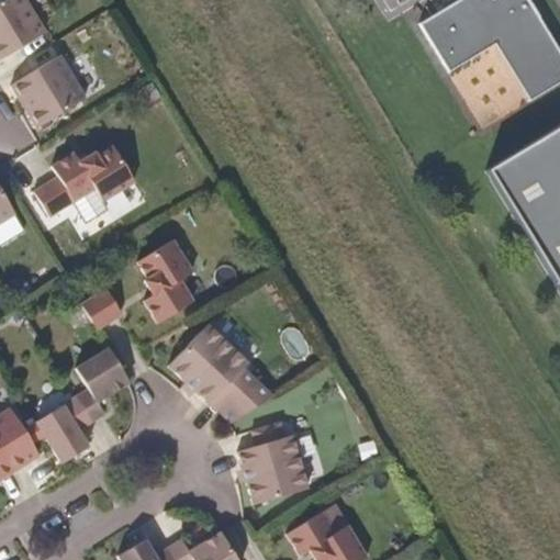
[(0,58),(47,31),(28,0),(0,0),(0,58)]
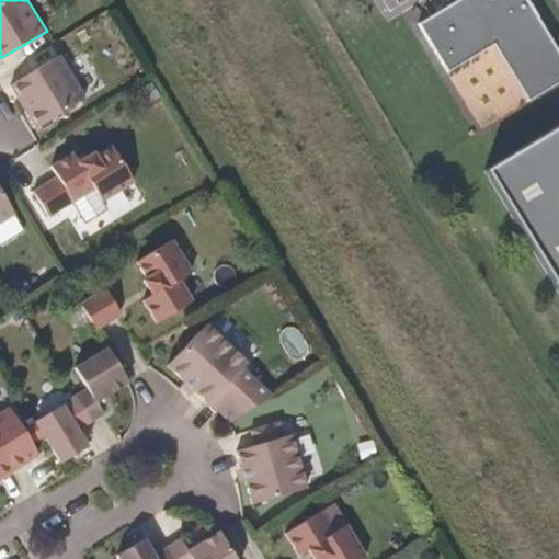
[(516,0),(515,1),(514,0),(454,0),(419,21),(447,69),(492,43),(525,98),(558,77),(558,53),(526,0),(516,0)]
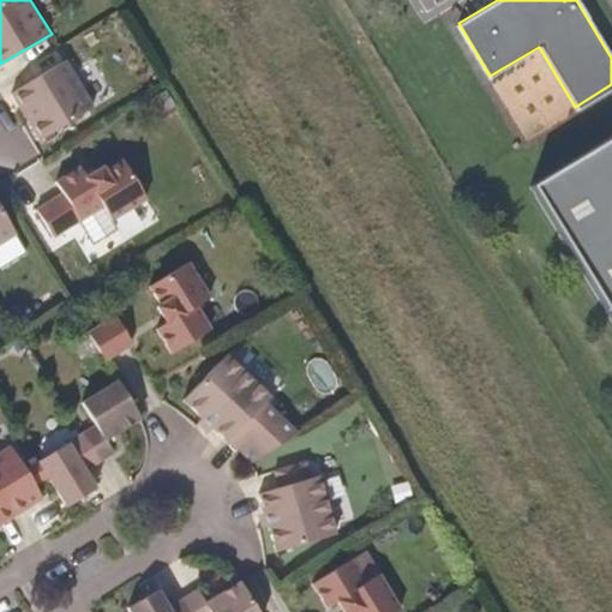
[(67,59),(13,91),(42,138),(95,105),(67,59)]
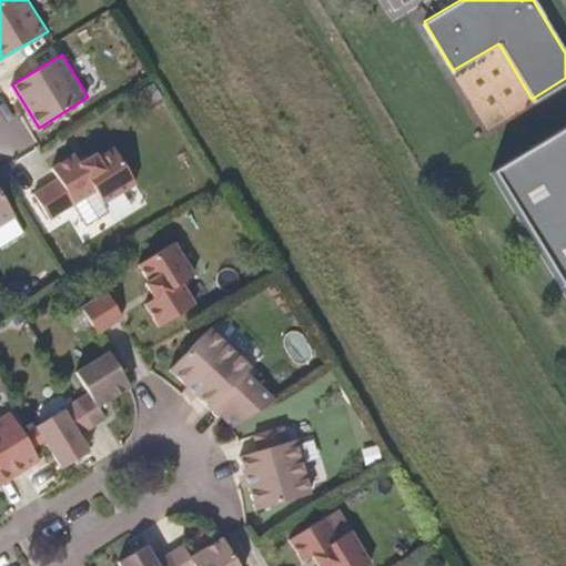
[(565,120),(488,168),(565,293),(565,120)]
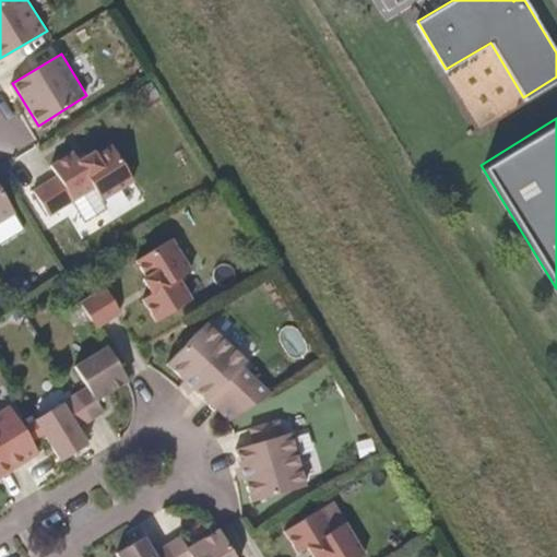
[(59,175),(35,189),(50,214),(95,187),(104,200),(135,180),(115,144),(97,154),(95,151),(81,160),(75,151),(52,165),(59,175)]
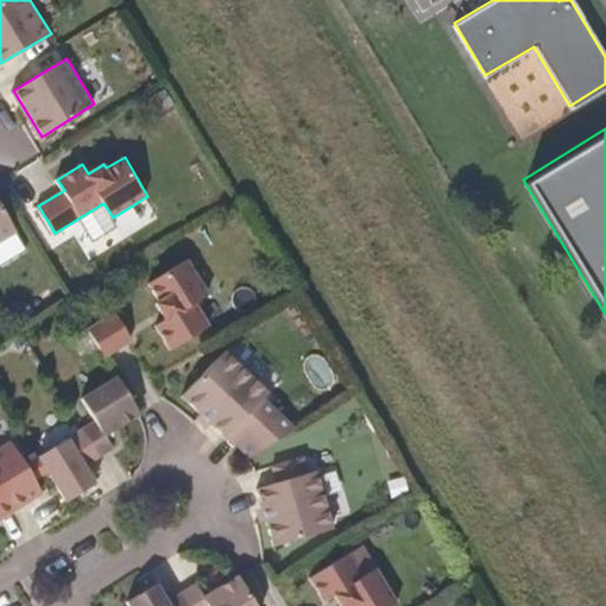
[(0,200),(0,241),(19,231),(0,200)]
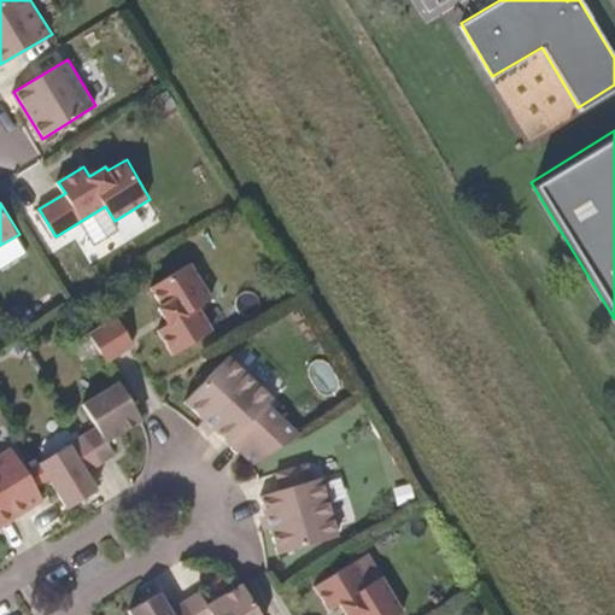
[(192,262),(152,286),(163,304),(159,306),(170,322),(159,328),(175,353),(214,329),(199,305),(214,298),(192,262)]
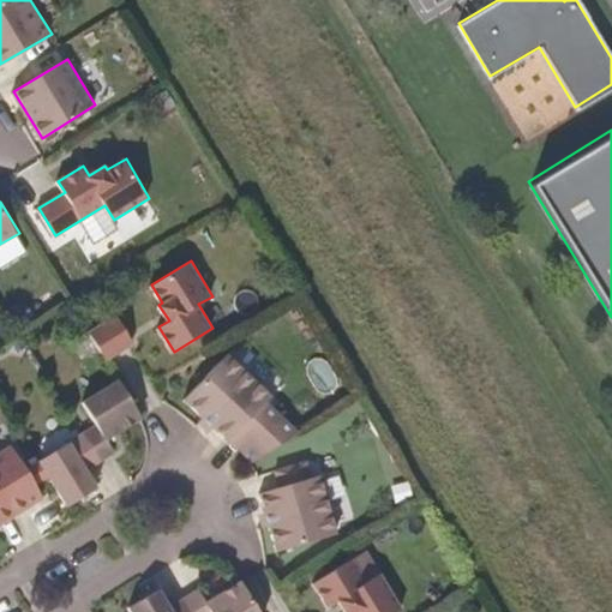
[(118,315),(90,331),(107,359),(135,342),(118,315)]
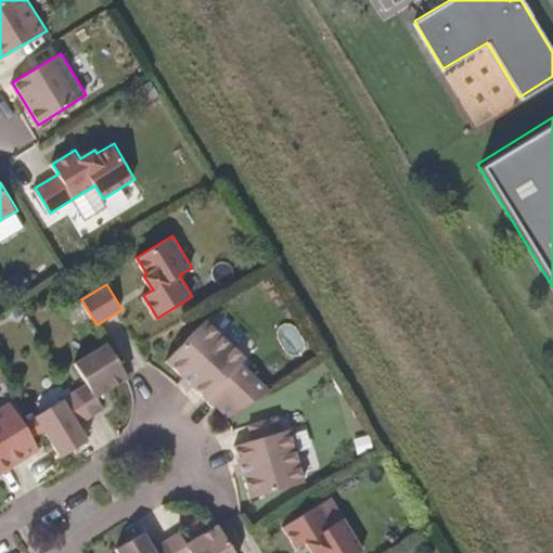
[(206,318),(168,360),(207,396),(220,382),(231,393),(257,365),(206,318)]
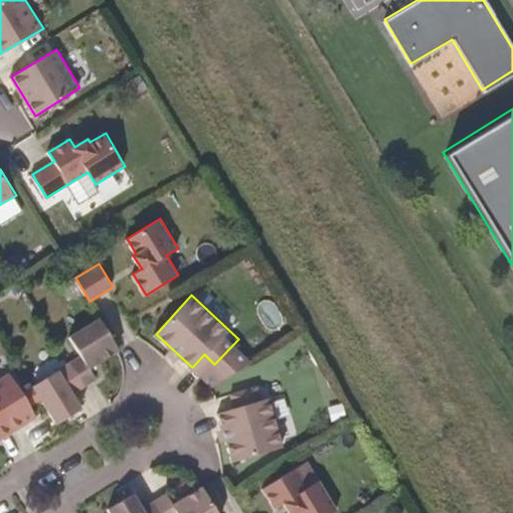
[(100,317),(58,343),(70,363),(84,385),(97,378),(91,366),(119,349),(100,317)]
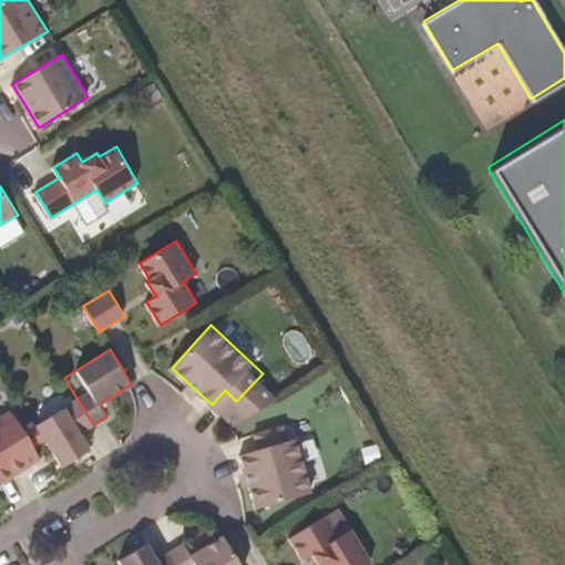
[(38,424),(63,465),(90,449),(80,432),(93,424),(78,400),(38,424)]
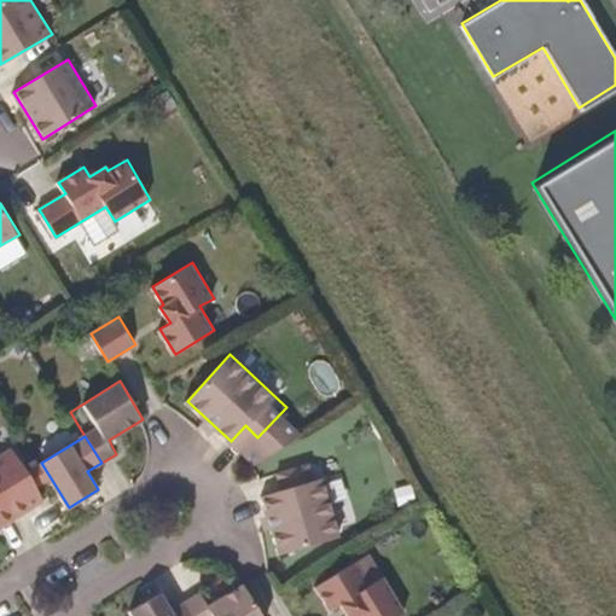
[(12,447),(0,454),(0,527),(45,500),(12,447)]
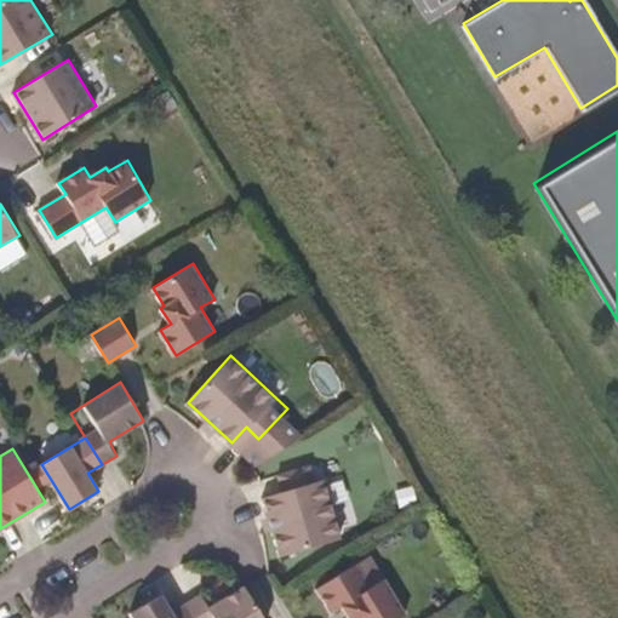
[(264,497),(281,555),(342,538),(321,463),(281,475),(286,491),(264,497)]
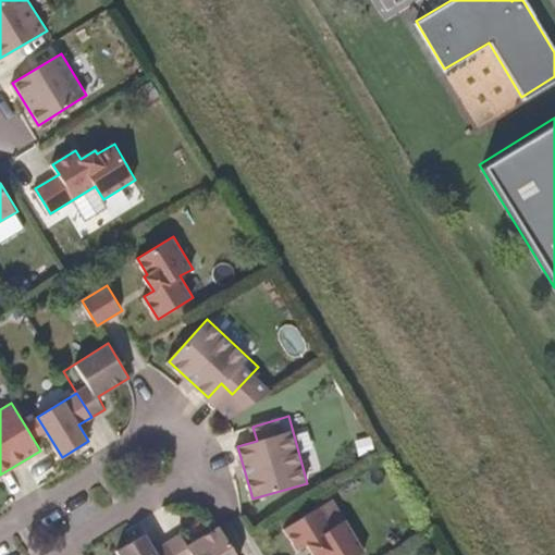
[(321,506),(285,528),(299,550),(308,544),(315,554),(359,554),(366,551),(346,519),(333,527),(321,506)]
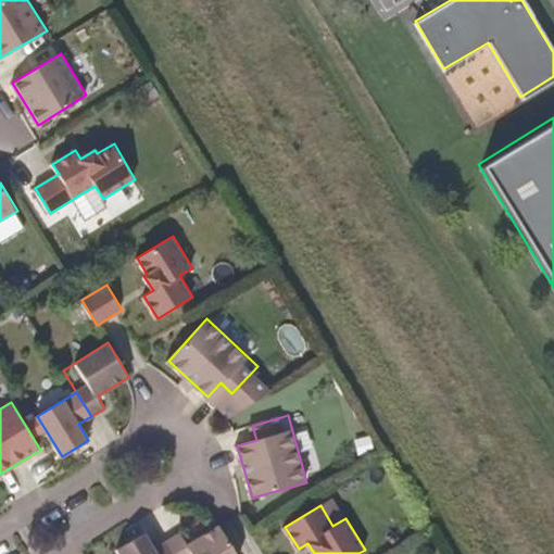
[(117,549),(121,553),(237,553),(219,525),(188,543),(181,531),(154,549),(145,531),(117,549)]
